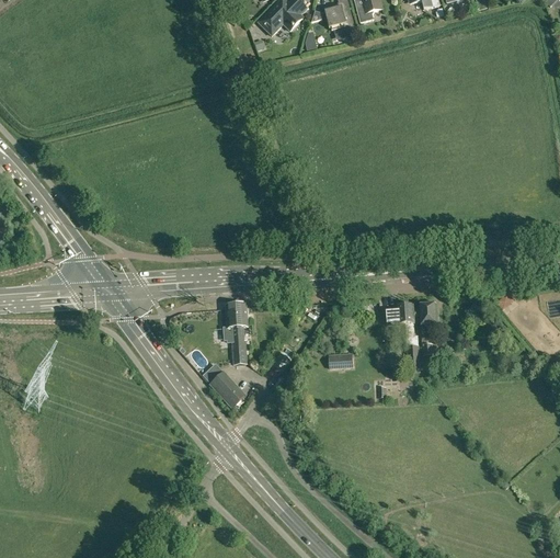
[(278,0),(258,21),(272,34),(284,22),(289,29),(289,30),(303,16),(299,13),(306,7),(298,0),(288,0),(278,0)]
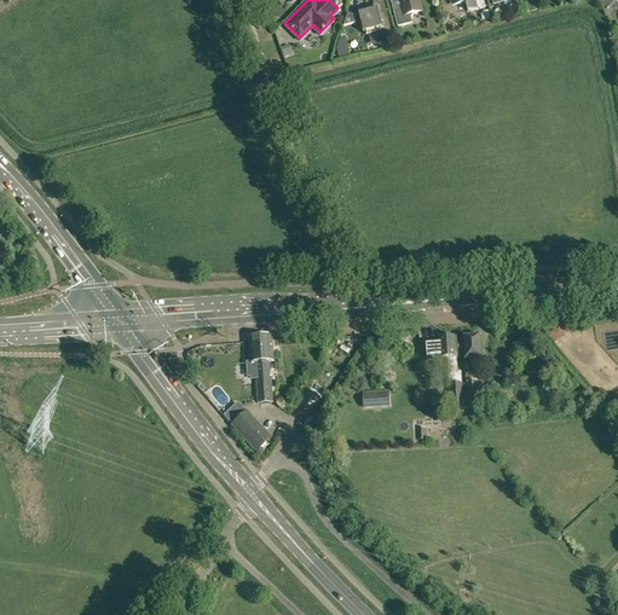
[(358,10),(358,11),(363,30),(364,29),(363,29),(365,28),(365,32),(380,28),(382,38),(392,35),(383,0),(371,0),(373,3),(365,4),(365,10),(359,12),(358,10)]
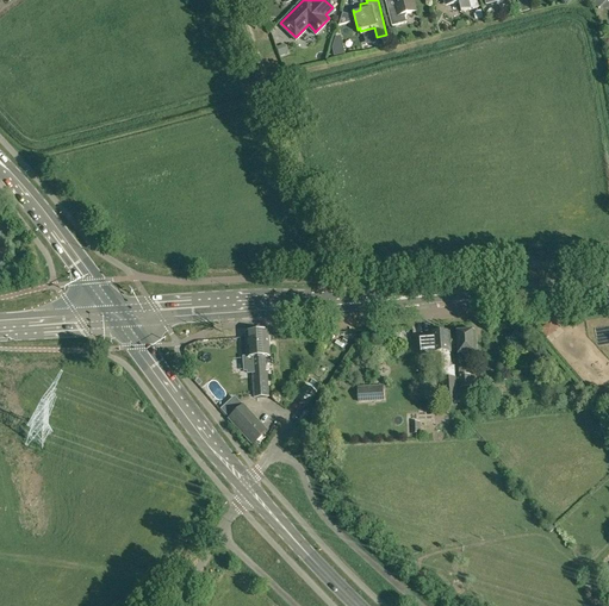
[(393,0),(396,7),(387,8),(391,23),(405,19),(404,13),(406,11),(415,8),(412,0),(393,0)]
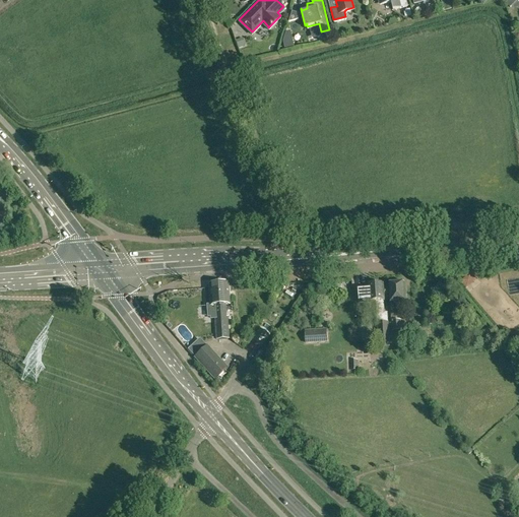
[(298,14),(298,9),(292,7),(288,17),(298,14)]
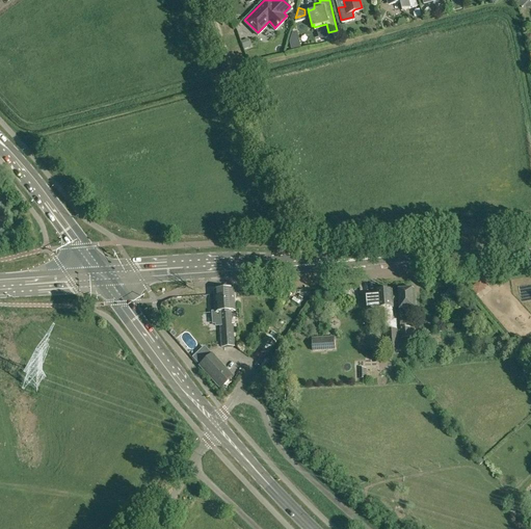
[(288,40),(290,47),(300,45),(296,29),(291,30),(288,40)]
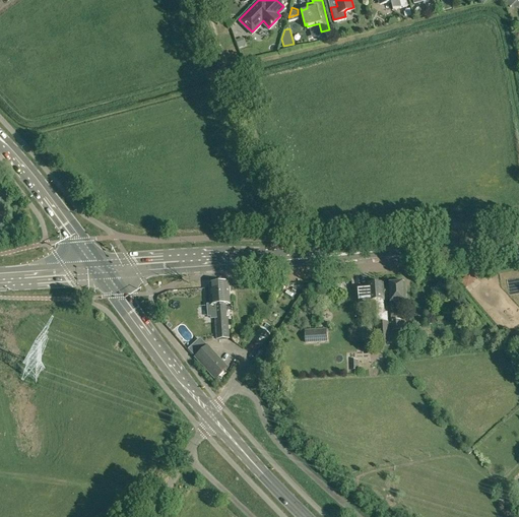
[(242,36),(235,38),(238,46),(245,43),(242,36)]
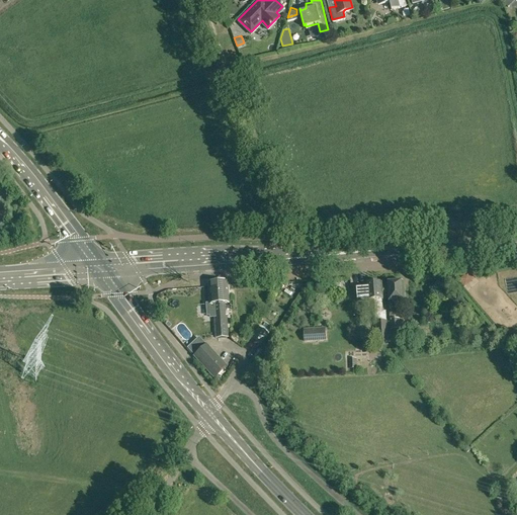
[(457,277),(463,284),(474,276),(467,269),(457,277)]
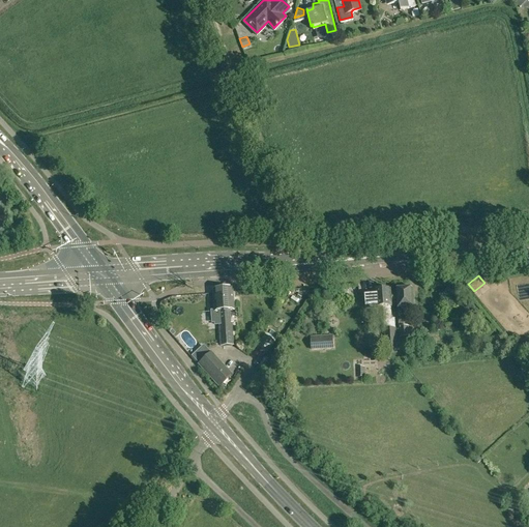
[(226,332),(219,332),(221,344),(223,343),(232,343),(231,321),(230,321),(230,308),(233,308),(232,290),(232,286),(223,287),(226,332)]
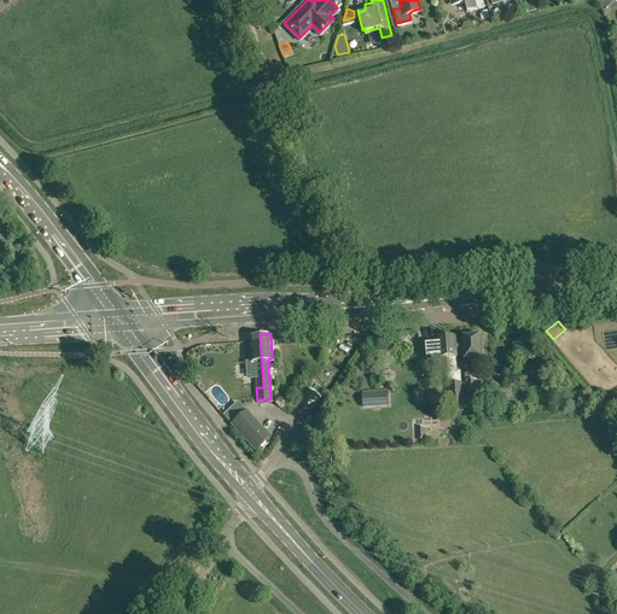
[(481,355),(479,333),(463,334),(465,370),(475,370),(473,356),(481,355)]
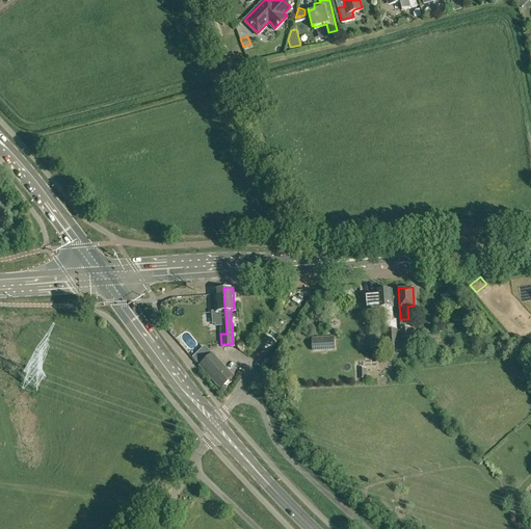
[(215,310),(211,310),(212,322),(215,322),(215,324),(220,324),(220,334),(227,334),(223,288),(214,288),(215,310)]
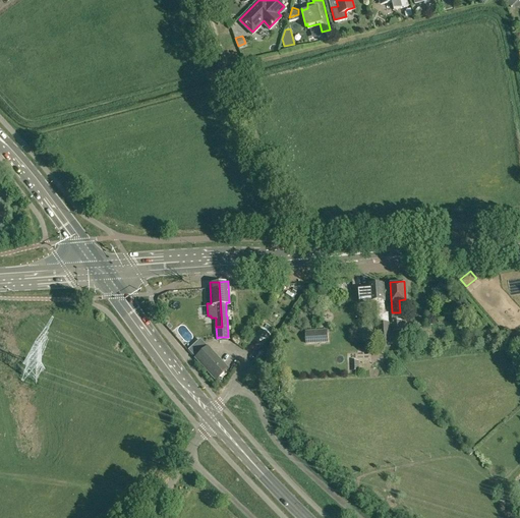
[(368,287),(359,287),(359,300),(369,300),(376,299),(377,312),(378,321),(389,320),(388,311),(385,312),(384,299),(385,299),(383,282),(374,283),(374,282),(370,282),(370,283),(368,283),(368,287)]
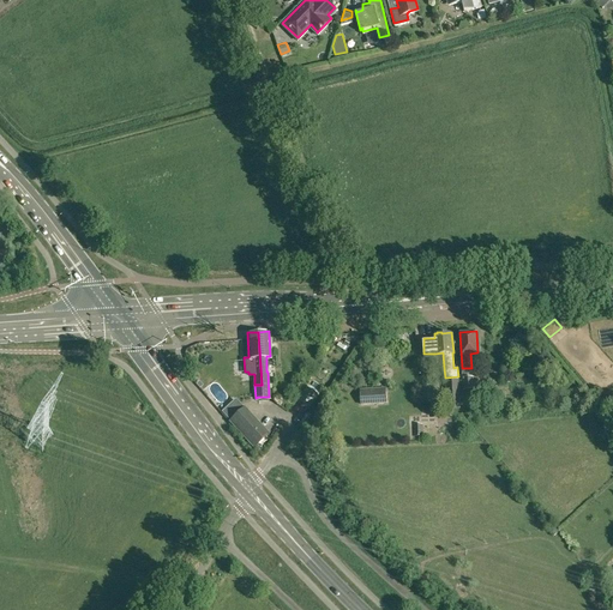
[(476,374),(462,375),(464,400),(479,399),(476,374)]
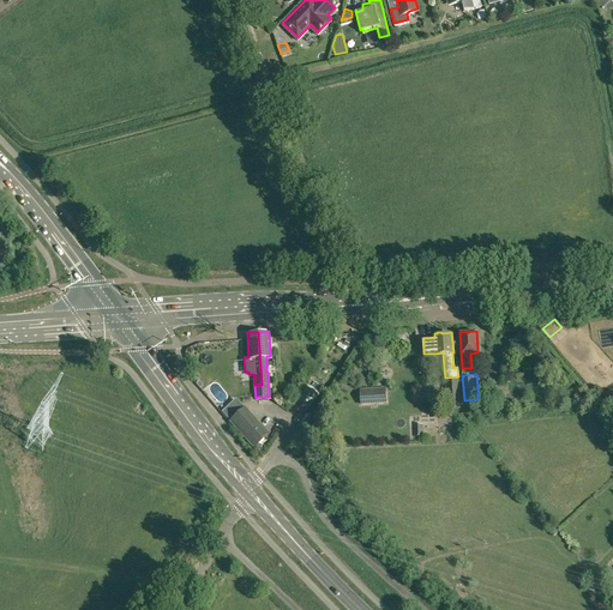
[(445,378),(444,378),(445,402),(451,402),(451,406),(458,405),(458,402),(460,402),(458,376),(445,378)]
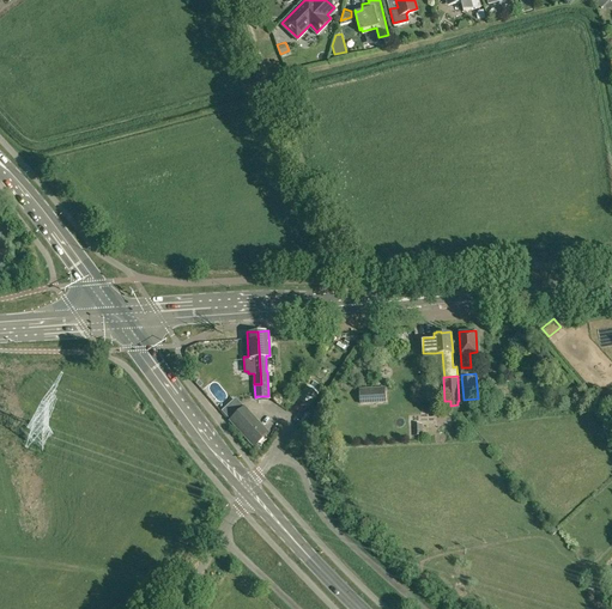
[(385,384),(358,387),(359,402),(386,400),(385,384)]
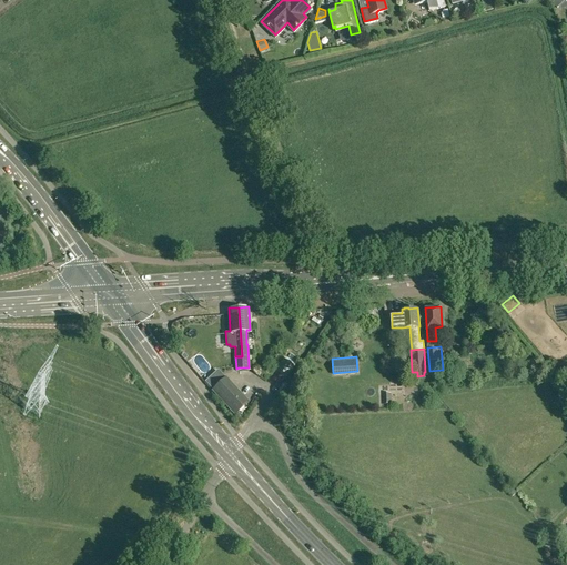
[(283,357),(276,367),(286,374),(293,363),(283,357)]
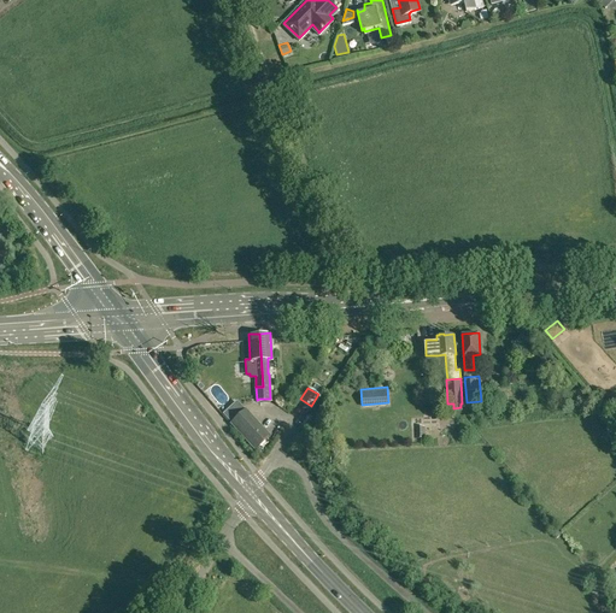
[(505,390),(488,392),(490,405),(506,404),(505,390)]
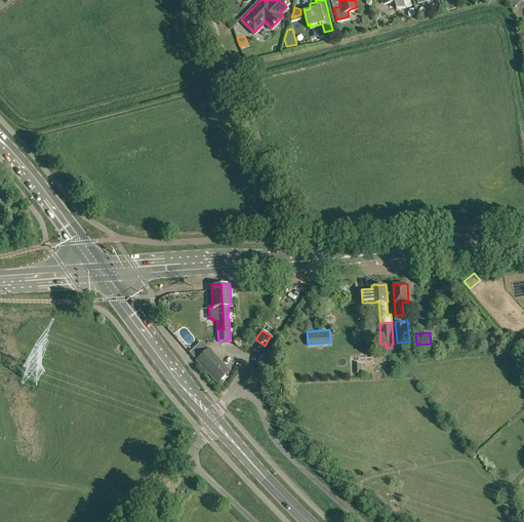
[(228,369),(208,347),(196,358),(216,380),(228,369)]
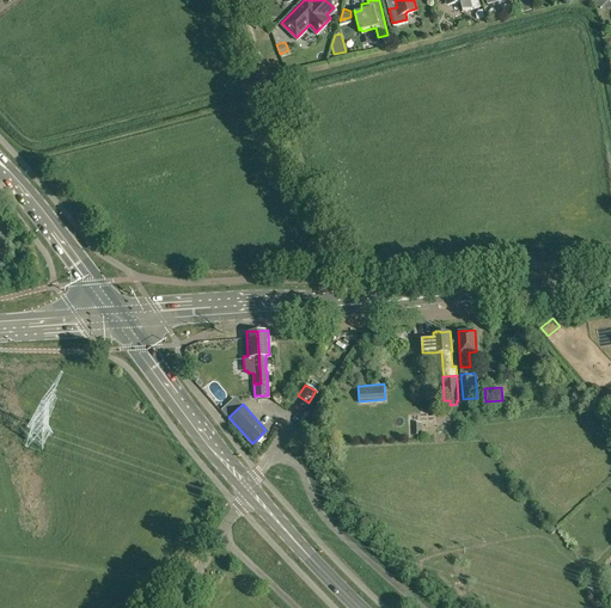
All buildings are outlined.
